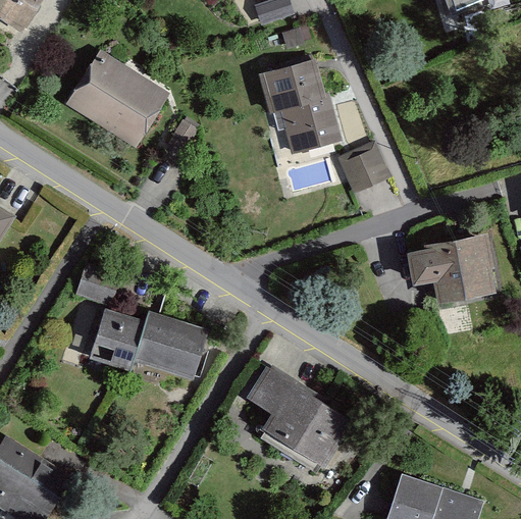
[(0,16),(24,32),(43,0),(0,0),(0,16)]
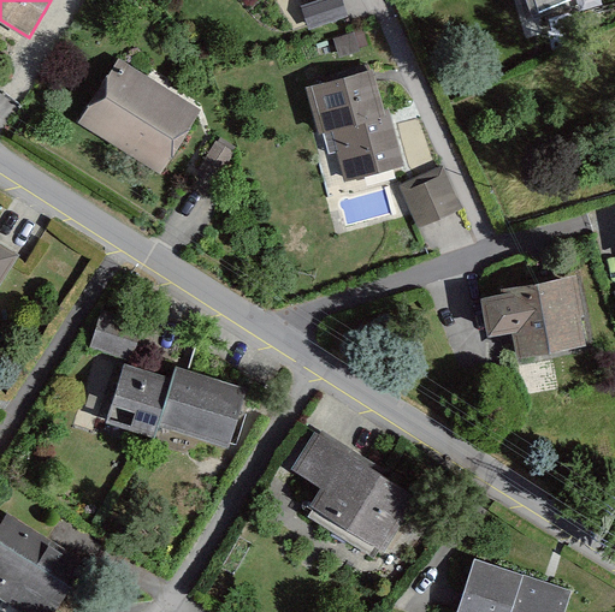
[(311,0),(300,4),(308,28),(348,15),(343,0),(311,0)]
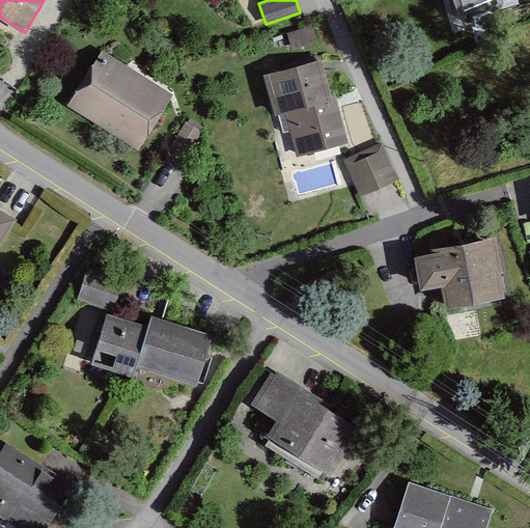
[(459,0),(464,8),(489,0),(459,0)]
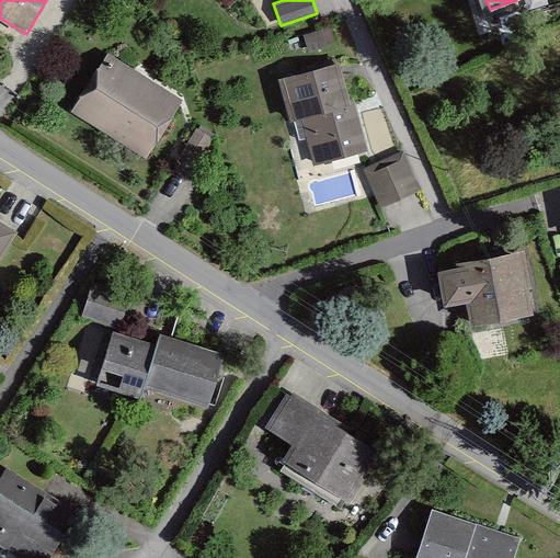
[(303,33),(308,50),(328,45),(321,26),(303,33)]
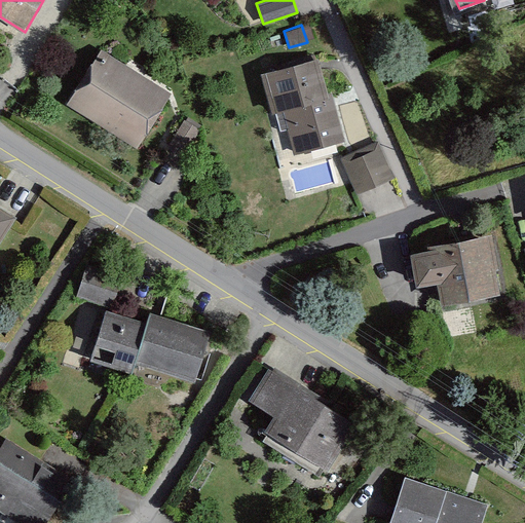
[(100,49),(65,104),(136,148),(171,94),(100,49)]
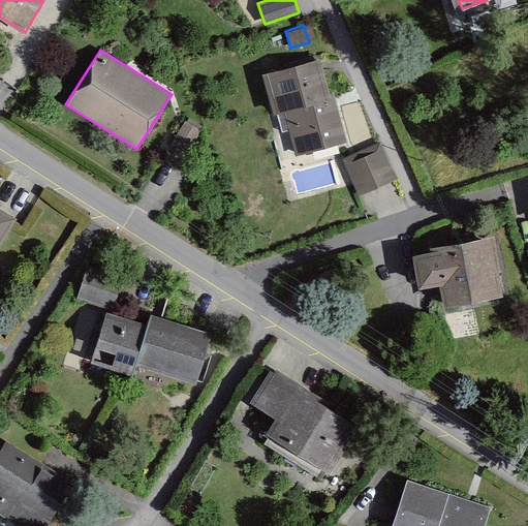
[(346,141),(334,93),(330,94),(321,59),(261,74),(273,115),(284,113),(296,154),(346,141)]
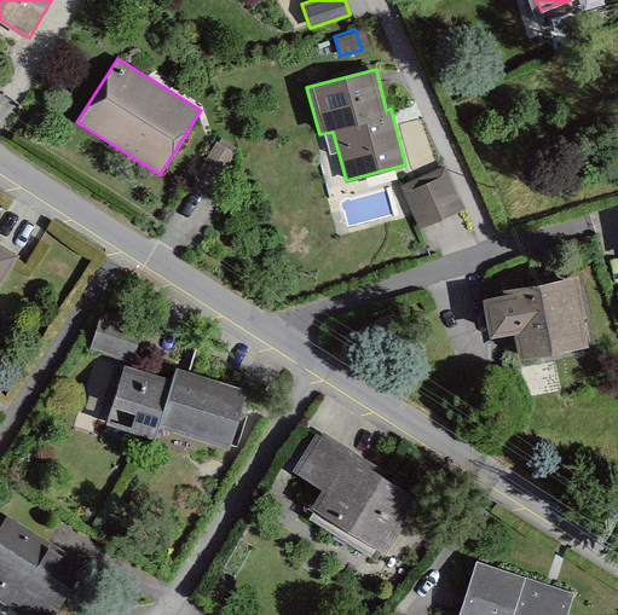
[(235,150),(217,139),(195,172),(213,184),(235,150)]
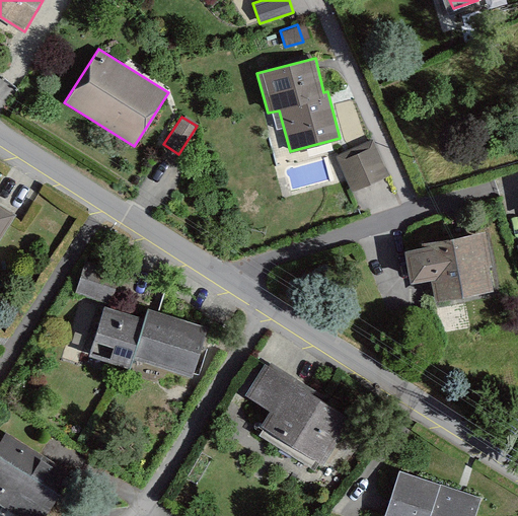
[(353,191),(389,174),(373,137),(336,154),(353,191)]
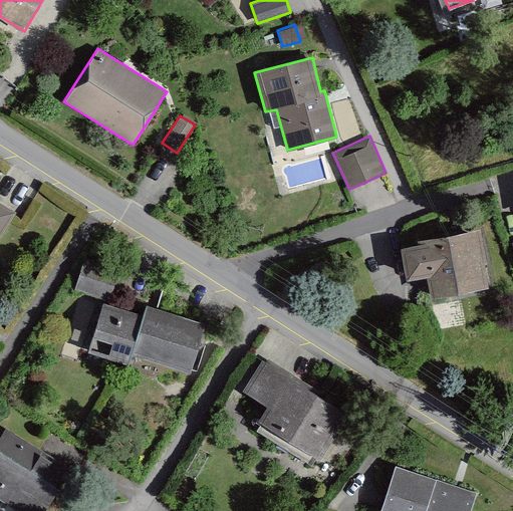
[(0,237),(16,211),(0,201),(0,237)]
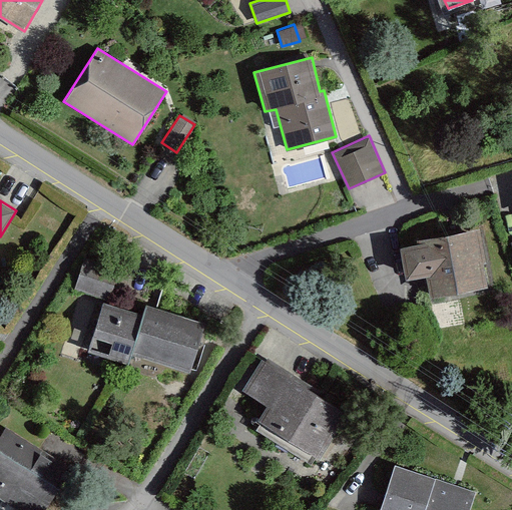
[(430,299),(488,288),(483,265),(486,264),(480,230),(419,241),(420,244),(399,248),(405,282),(426,278),(430,299)]
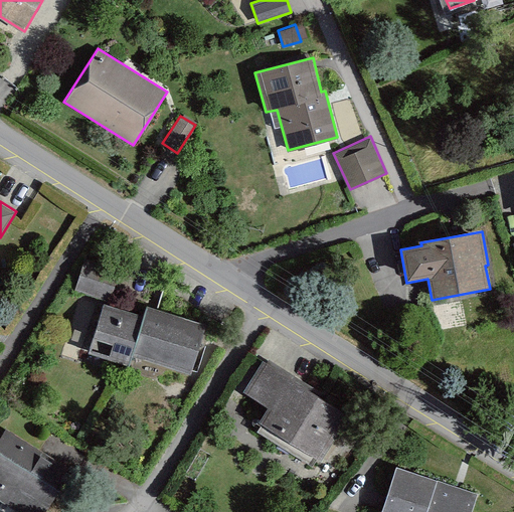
[(122,271),(87,260),(76,291),(112,302),(122,271)]
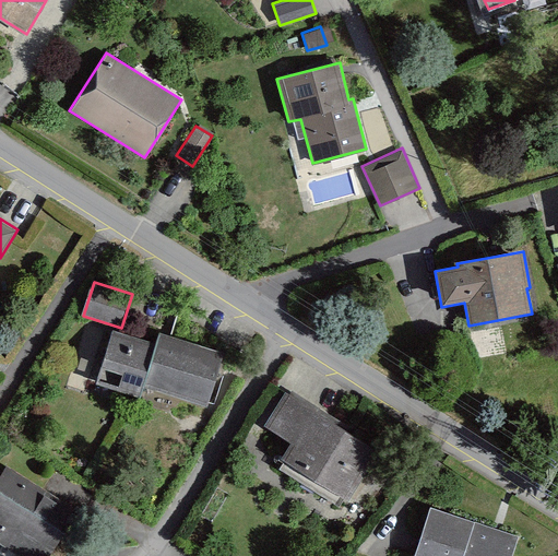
[(144,388),(158,343),(115,330),(97,385),(140,399),(144,388)]
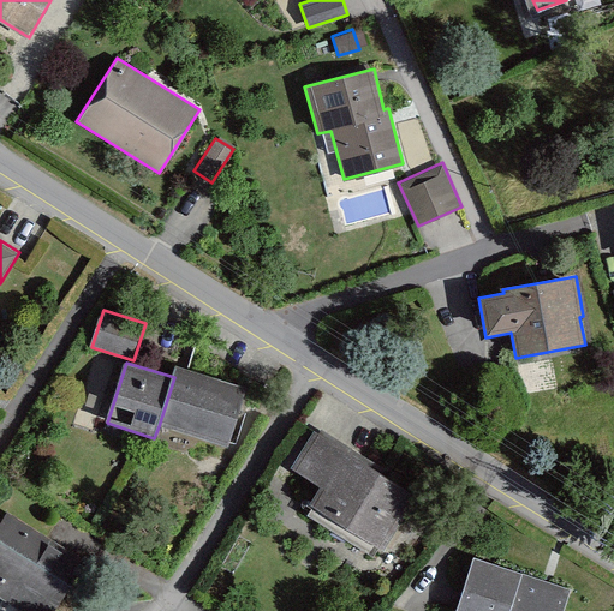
[(250,389),(178,366),(174,377),(159,426),(230,449),(250,389)]
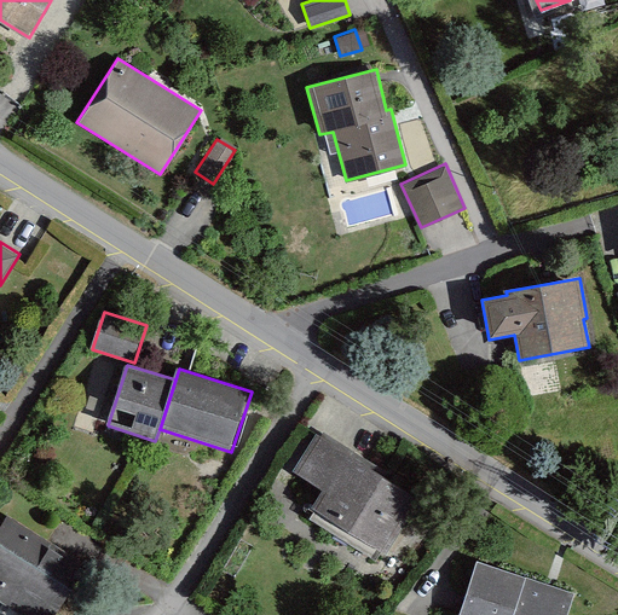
[(420,502),(315,435),(290,473),(321,491),(310,508),(385,556),(420,502)]
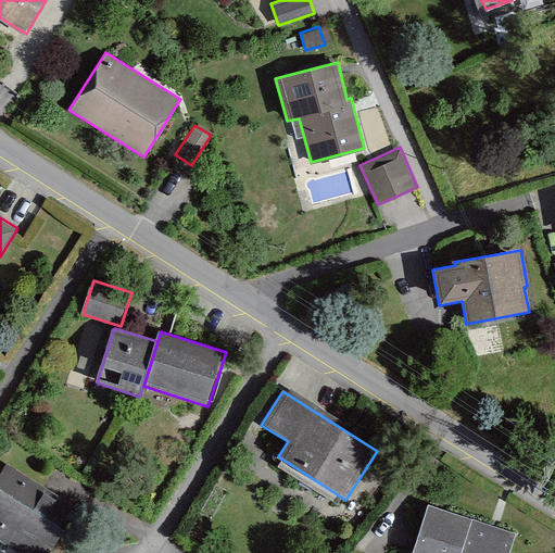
[(9,464),(0,477),(0,541),(20,552),(49,552),(78,506),(9,464)]
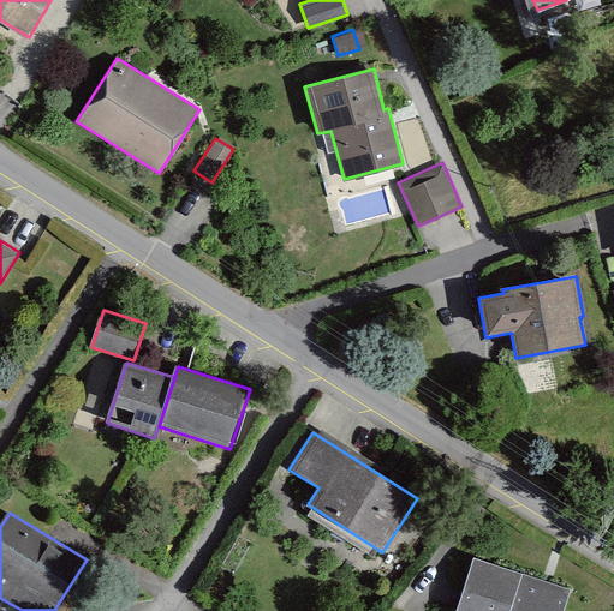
[(562,610),(570,589),(472,559),(455,610),(562,610)]
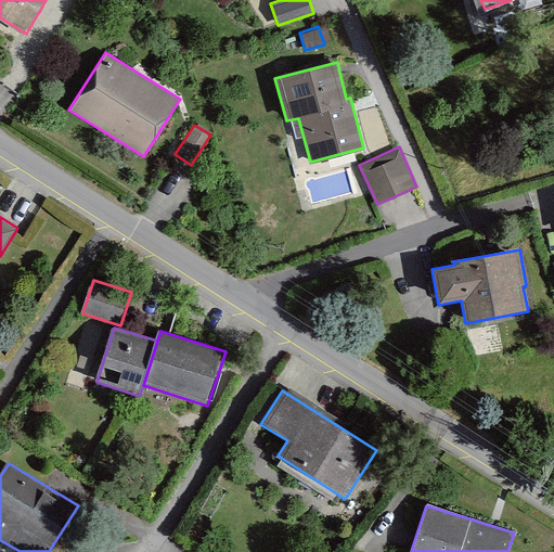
All buildings are outlined.
